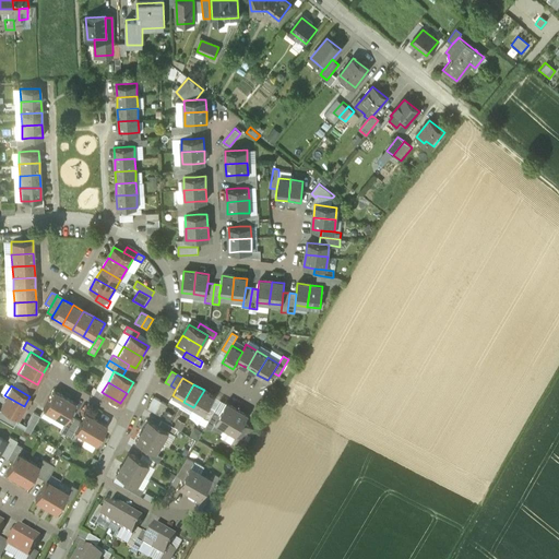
[(102,392),(96,389),(93,395),(104,402),(107,395),(102,392)]
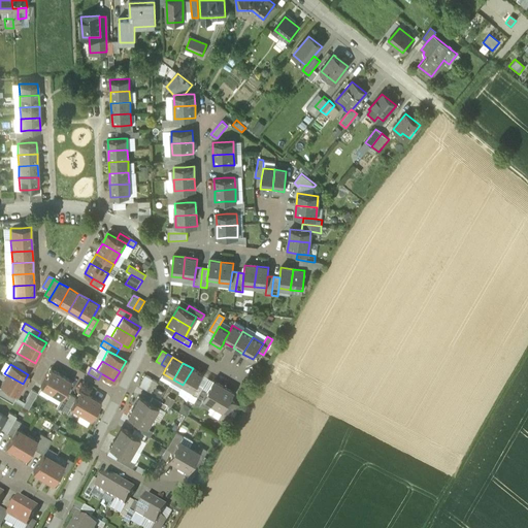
[(61,374),(51,368),(40,386),(40,387),(51,393),(61,374)]
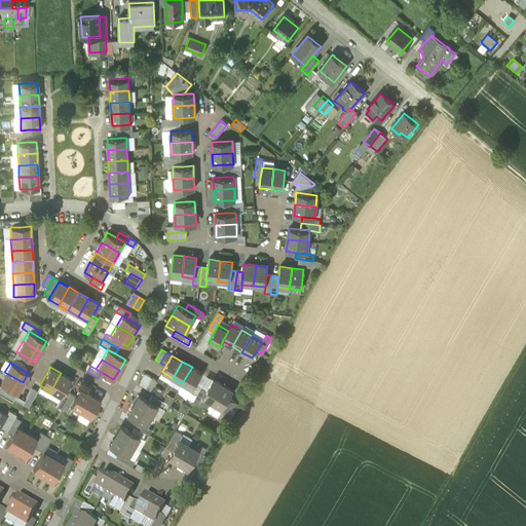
[(202,373),(192,367),(182,383),(192,389),(197,382),(202,373)]
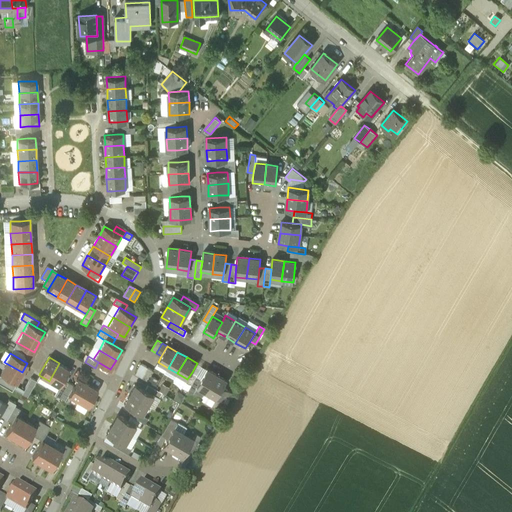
[(22,372),(4,362),(0,370),(0,373),(14,381),(16,382),(22,372)]
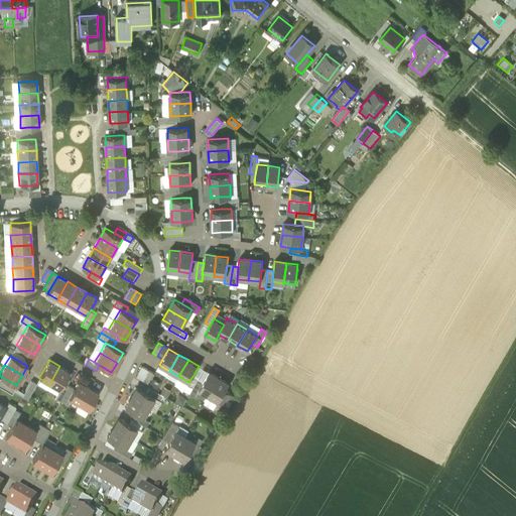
[(70,372),(59,366),(49,384),(59,389),(63,383),(70,372)]
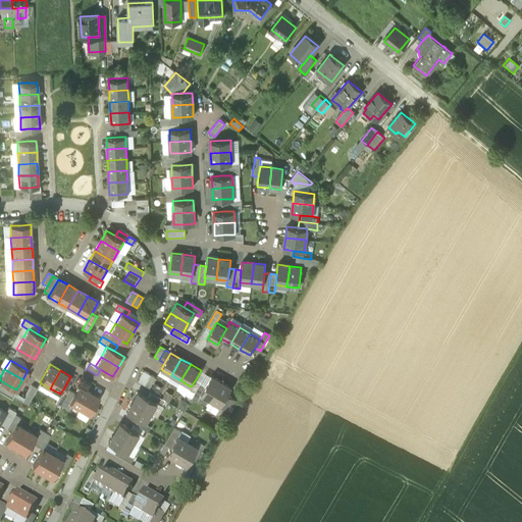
[(144,371),(138,381),(144,385),(145,385),(151,375),(144,371)]
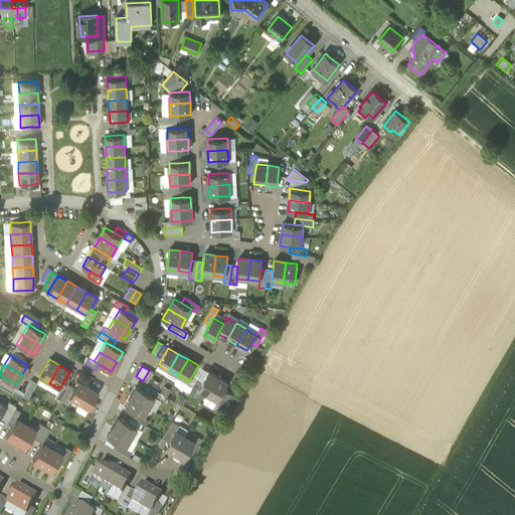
[(154,373),(149,370),(143,380),(148,383),(154,373)]
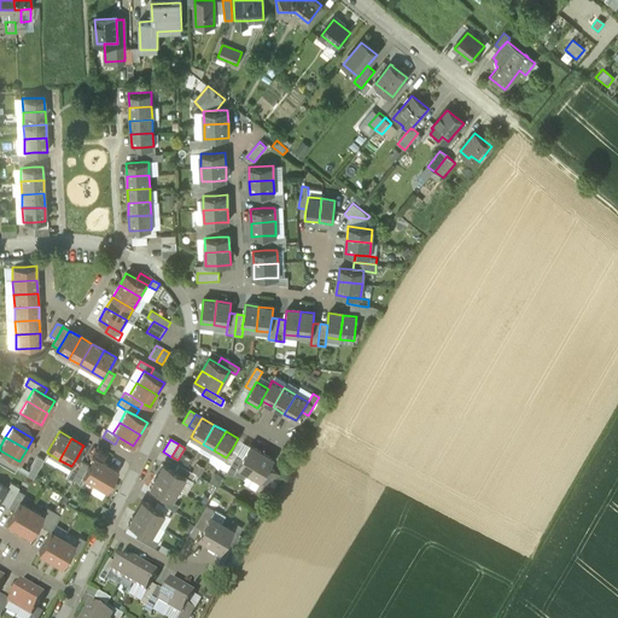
[(262,453),(250,445),(244,456),(238,466),(238,467),(250,473),(262,453)]
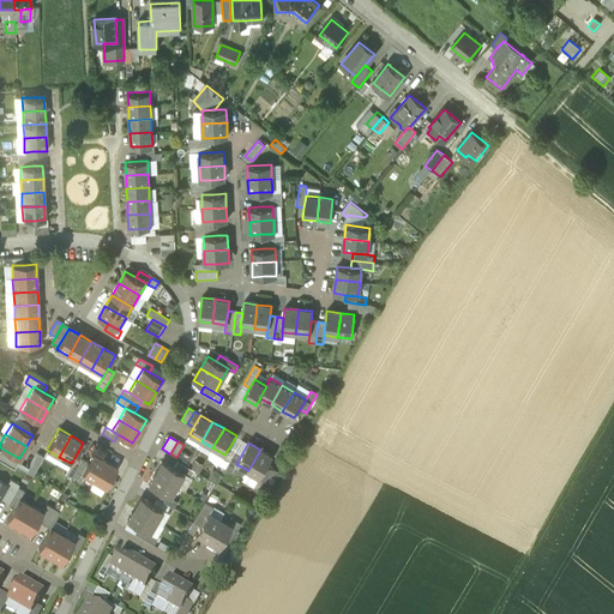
[(236,450),(230,446),(224,455),(223,458),(229,462),(236,450)]
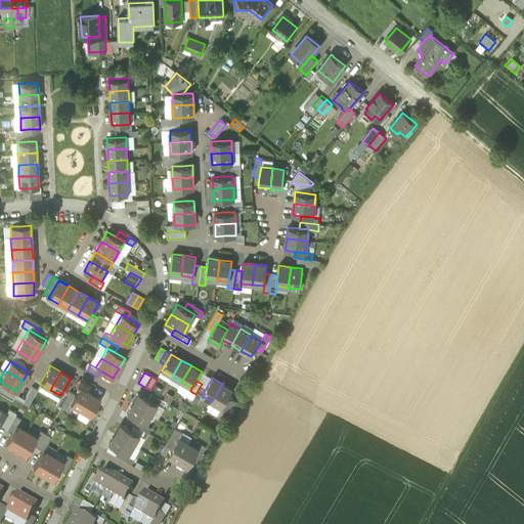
[(14,390),(0,382),(0,389),(11,396),(14,390)]
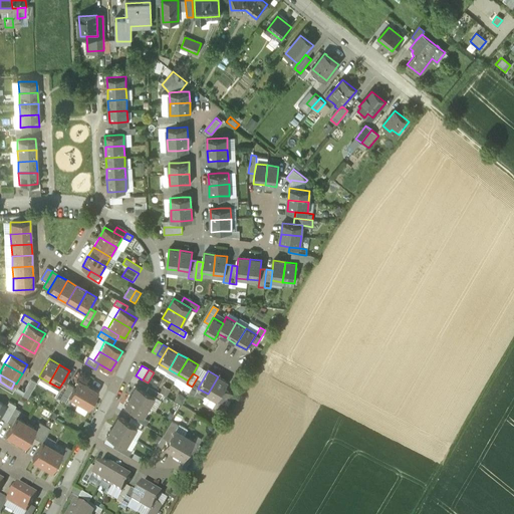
[(200,378),(198,376),(192,387),(189,392),(194,395),(198,389),(198,388),(203,379),(200,378)]
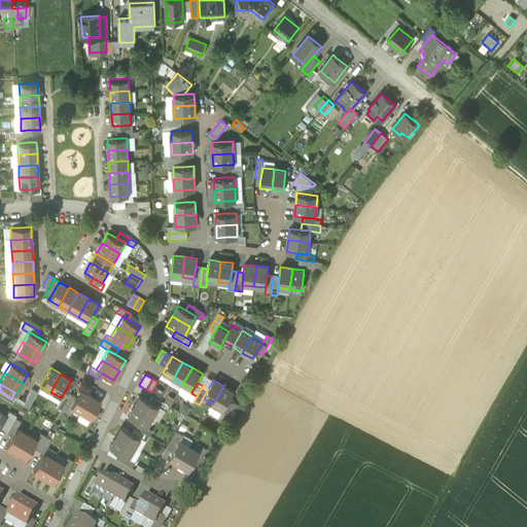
[(223,386),(213,403),(223,410),(230,399),(234,392),(223,386)]
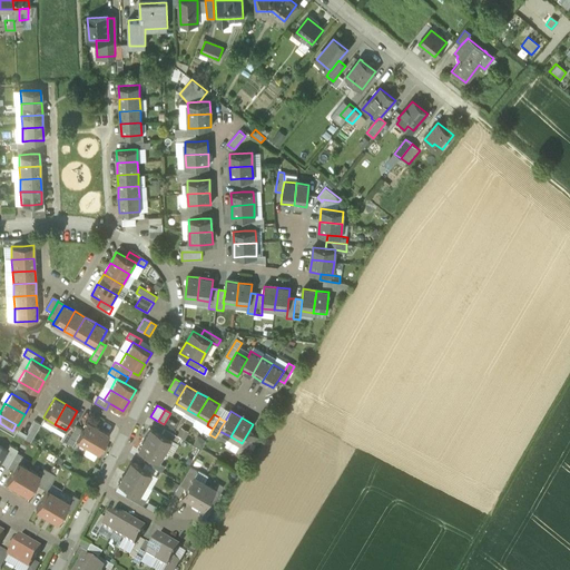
[(35,421),(25,438),(30,441),(40,424),(35,421)]
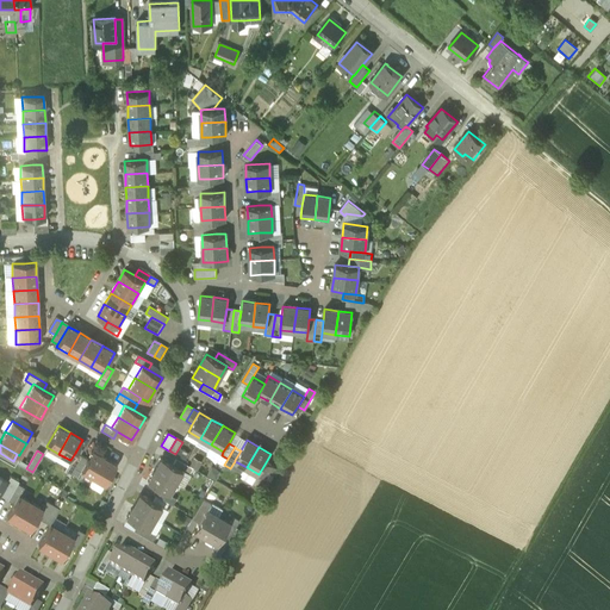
[(87,460),(81,471),(93,478),(105,456),(93,450),(87,460)]
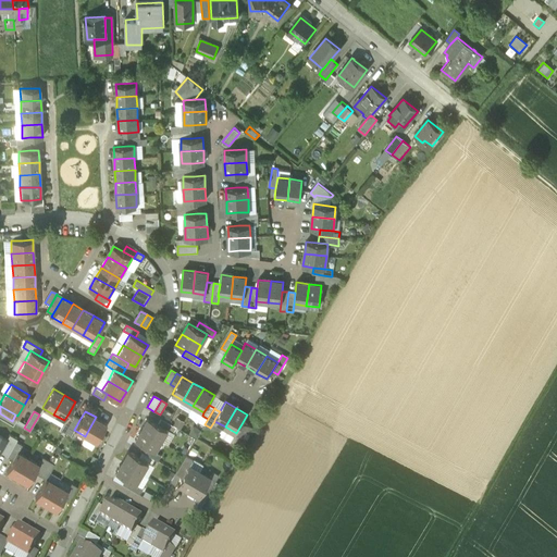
[(64,420),(59,430),(64,433),(74,417),(69,413),(64,420)]
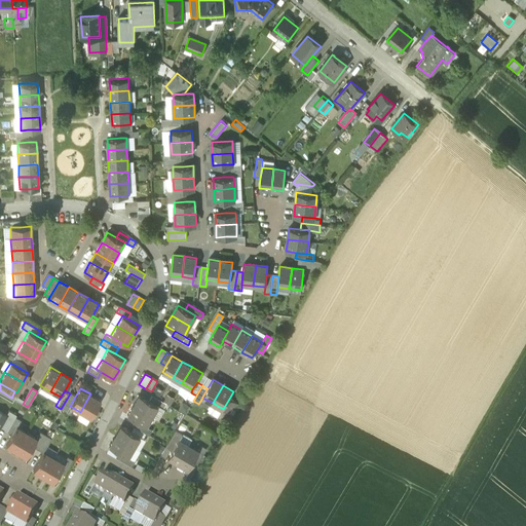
[(72,395),(70,393),(61,409),(66,412),(70,406),(75,397),(72,395)]
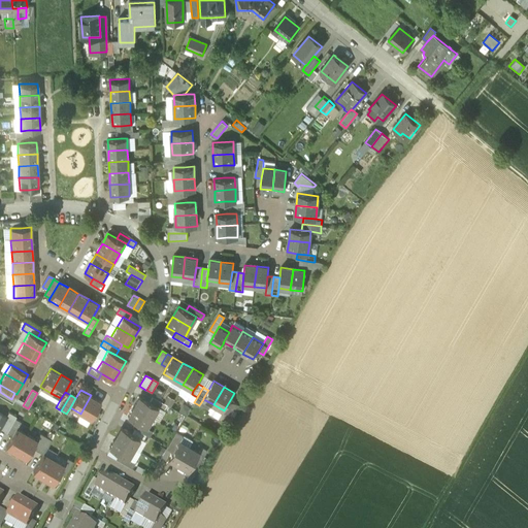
[(91,395),(80,414),(91,420),(96,410),(101,401),(91,395)]
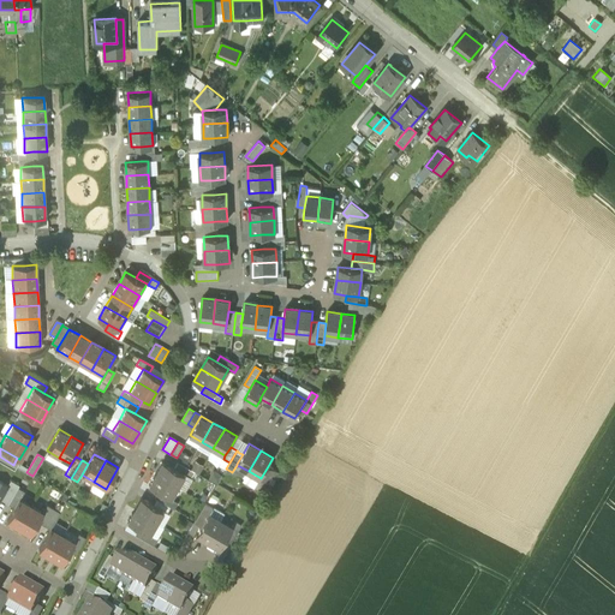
[(174,469),(162,463),(155,475),(177,487),(183,475),(174,469)]
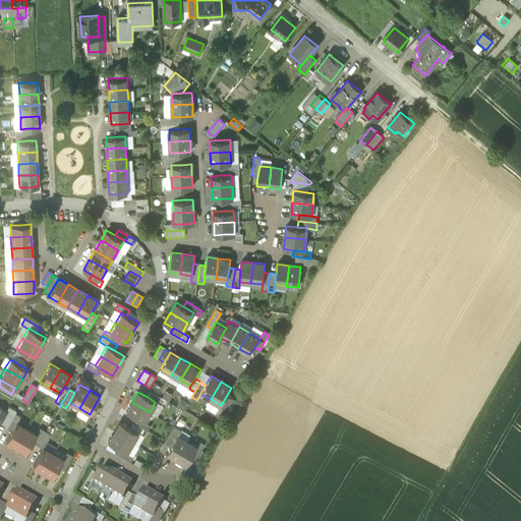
[(164,400),(151,392),(148,397),(155,402),(161,405),(164,400)]
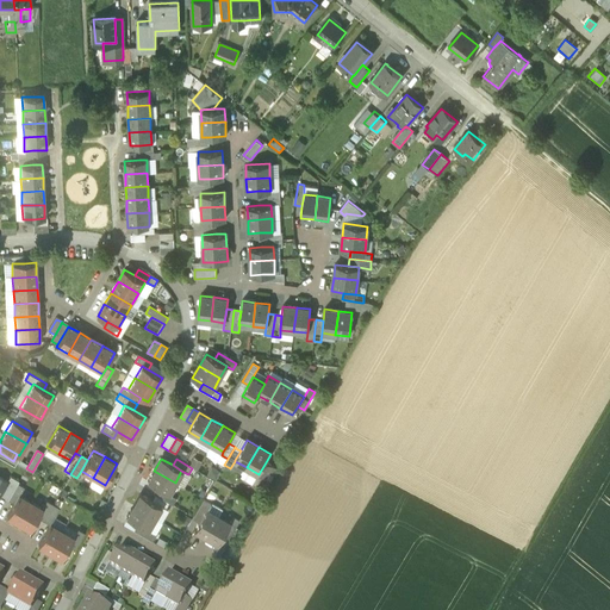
[(266,462),(259,474),(254,483),(260,486),(272,466),(266,462)]
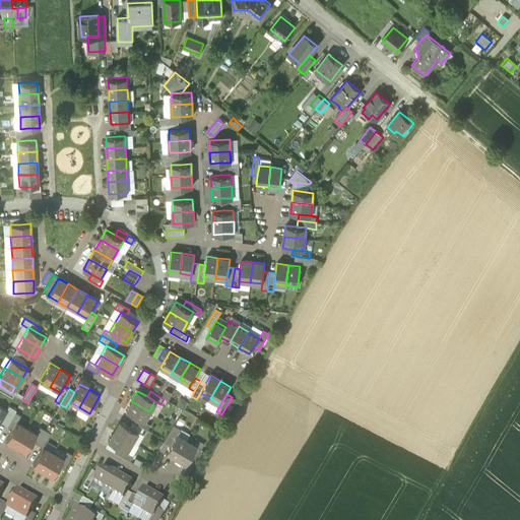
[(149,411),(131,401),(126,411),(134,415),(143,421),(149,411)]
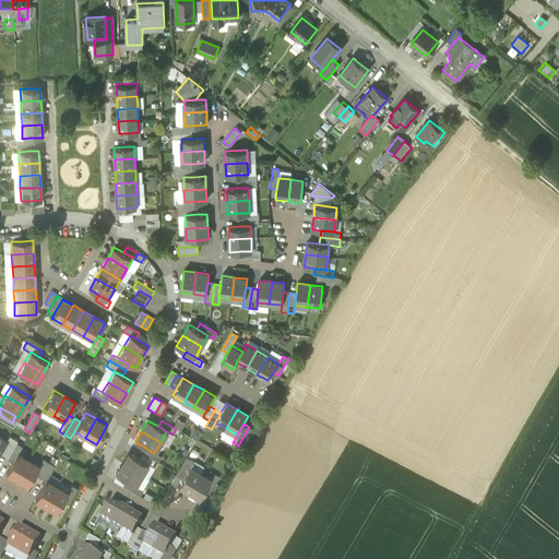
[(96,444),(95,445),(100,449),(107,438),(102,435),(96,444)]
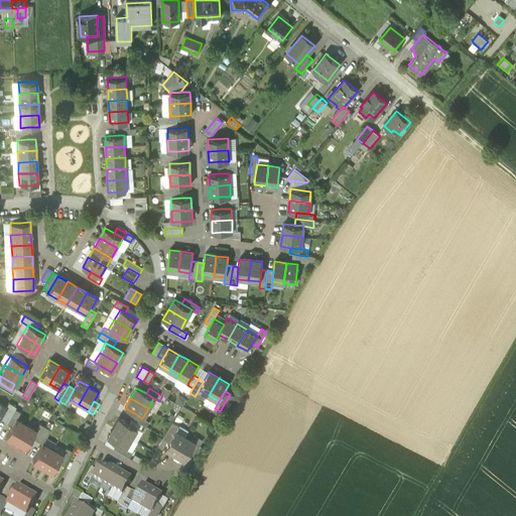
[(0,417),(0,418),(6,422),(14,408),(15,407),(9,403),(6,407),(0,417)]
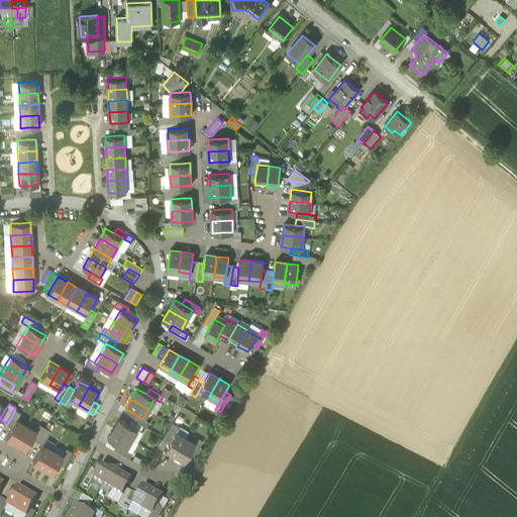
[(20,413),(14,409),(6,423),(11,426),(15,419),(16,420),(20,413)]
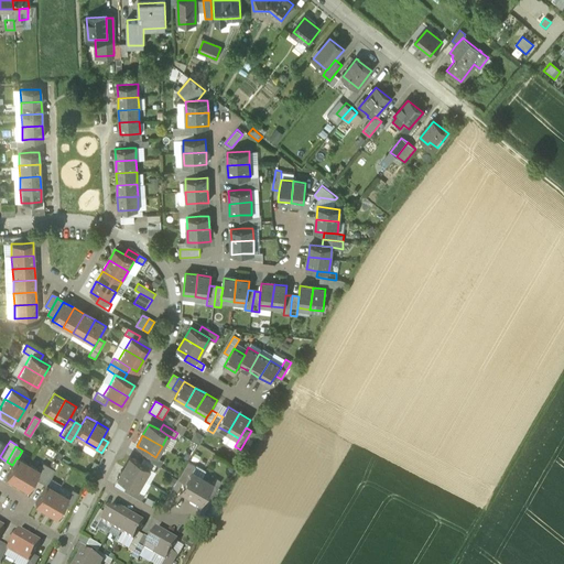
[(155,457),(145,451),(142,457),(144,458),(155,465),(159,467),(162,461),(155,457)]
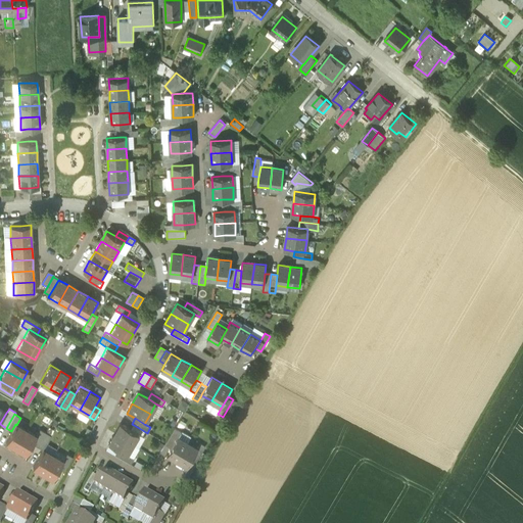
[(11,431),(5,442),(15,448),(26,430),(16,425),(15,424),(11,431)]
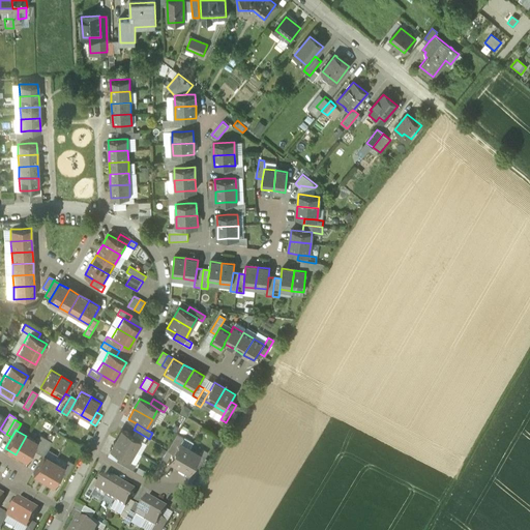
[(133,436),(122,430),(116,440),(134,450),(140,440),(133,436)]
